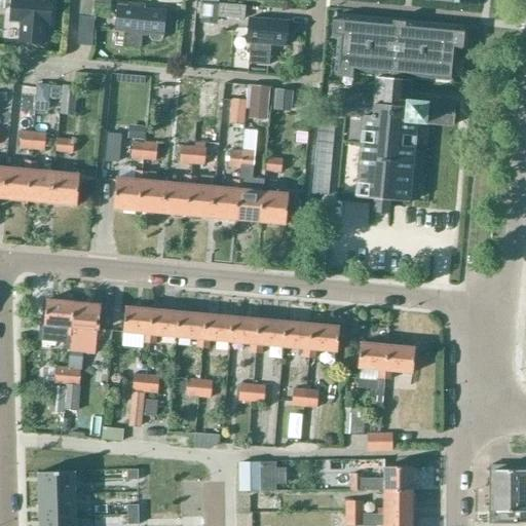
[(11,0),(10,24),(21,25),(20,43),(44,45),(46,27),(49,27),(50,1),(32,0),(11,0)]
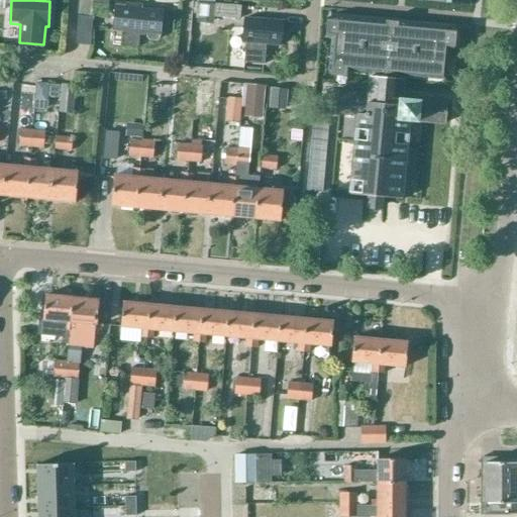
[(92,3),(108,4),(108,0),(80,0),(79,15),(91,16),(92,3)]
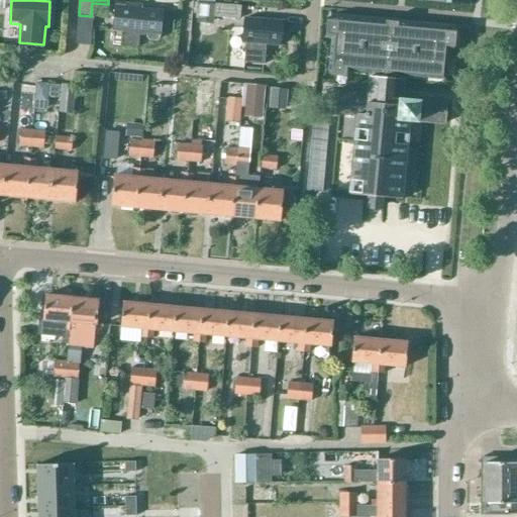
[(215,19),(215,17),(216,4),(200,3),(199,17),(215,19)]
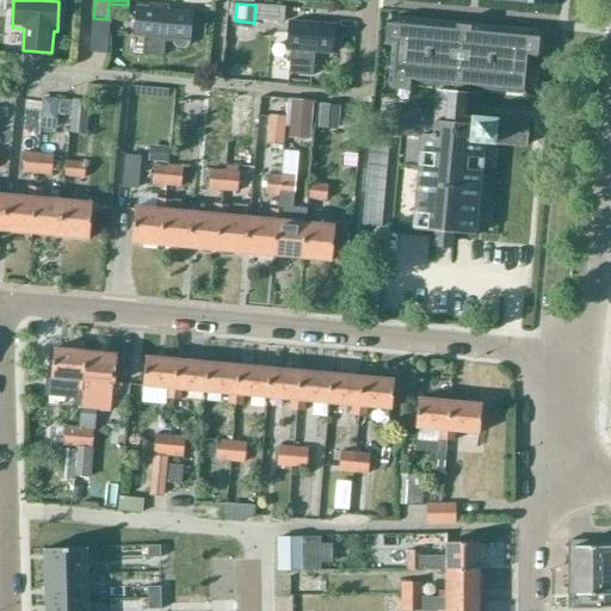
[(254,20),(283,24),(285,8),(255,5),(254,20)]
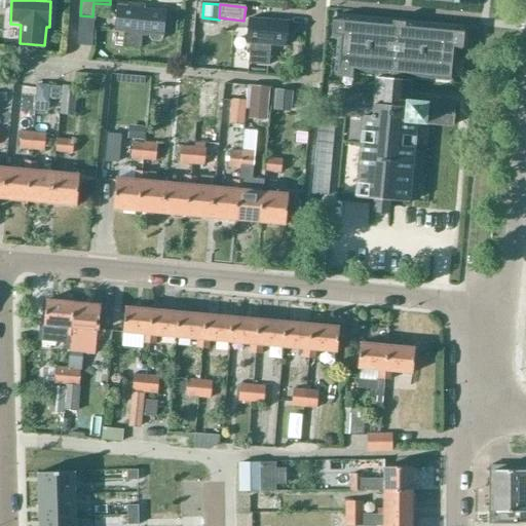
[(117,8),(116,31),(125,32),(125,34),(150,36),(150,39),(153,42),(160,42),(163,40),(163,37),(165,11),(145,9),(145,6),(127,5),(127,9),(117,8)]
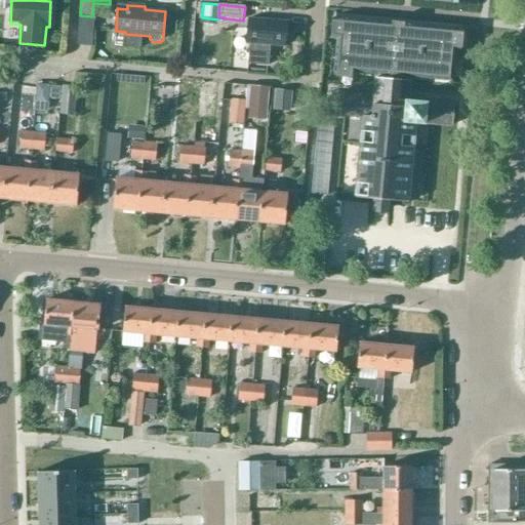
[(335,40),(332,73),(334,73),(334,71),(354,73),(354,75),(356,75),(356,73),(389,76),(389,79),(376,78),(374,98),(336,95),(335,116),(363,118),(362,129),(358,129),(358,133),(362,134),(361,142),(357,142),(357,147),(360,147),(360,156),(356,155),(356,159),(359,159),(358,169),(354,169),(354,172),(358,172),(357,182),(353,182),(353,185),(357,186),(356,195),(352,195),(352,199),(375,201),(374,209),(389,211),(390,201),(411,204),(411,200),(407,200),(408,190),(411,190),(412,187),(409,186),(410,176),(413,176),(413,174),(410,173),(411,164),(413,165),(414,160),(411,160),(412,151),(415,151),(416,148),(412,147),(413,138),(417,138),(417,134),(413,134),(414,125),(426,126),(427,123),(452,126),(454,106),(407,102),(409,81),(397,80),(397,76),(452,82),(455,51),(457,51),(457,49),(455,49),(457,30),(459,30),(459,29),(336,16),(335,18),(337,18),(336,38),(334,38),(333,40),(335,40)]
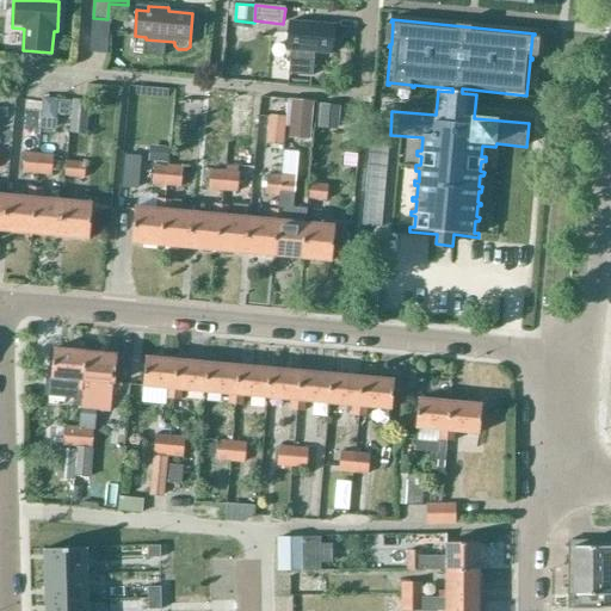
[(331,55),(334,26),(289,23),(287,50),(290,51),(288,75),(312,78),(314,54),(331,55)]
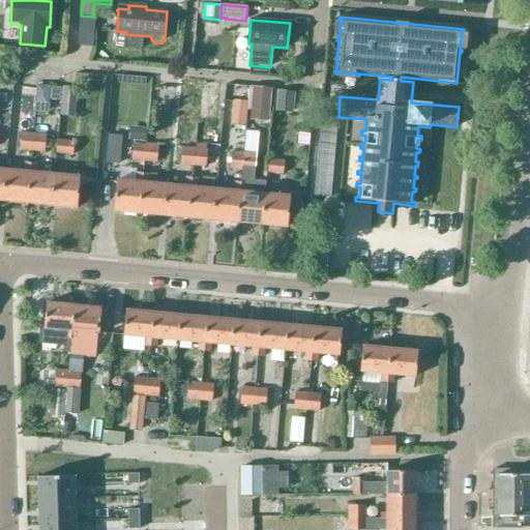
[(36,105),(35,113),(48,114),(49,99),(50,87),(37,86),(36,105)]
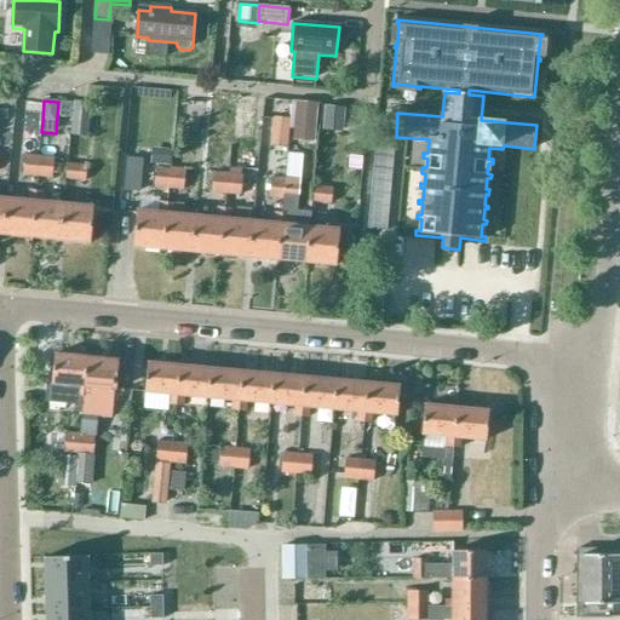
[(70,136),(87,137),(91,102),(74,101),(70,136)]
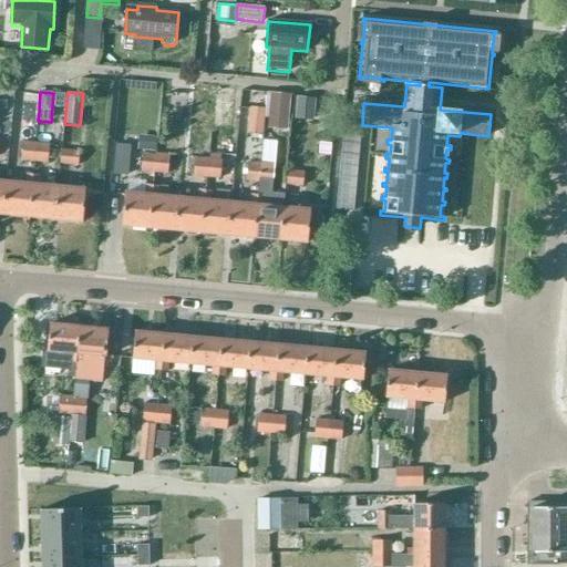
[(290,95),(270,93),(269,115),(289,117),(290,95)]
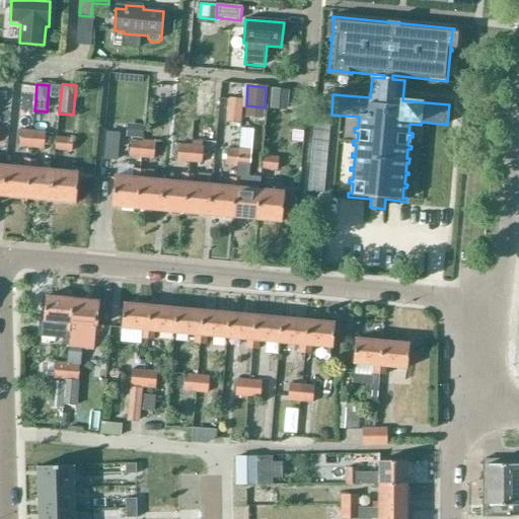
[(271,103),(288,104),(289,90),(272,89),(271,103)]
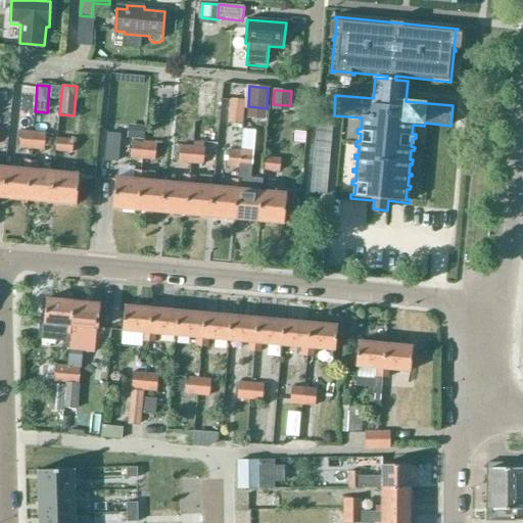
[(229,124),(241,125),(243,100),(231,99),(229,124)]
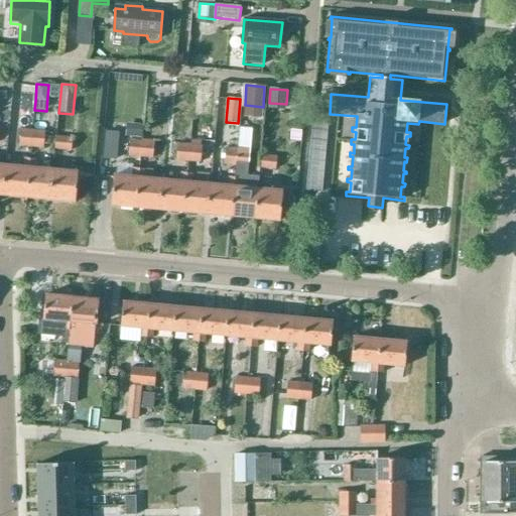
[(192,106),(181,105),(181,115),(192,116),(192,106)]
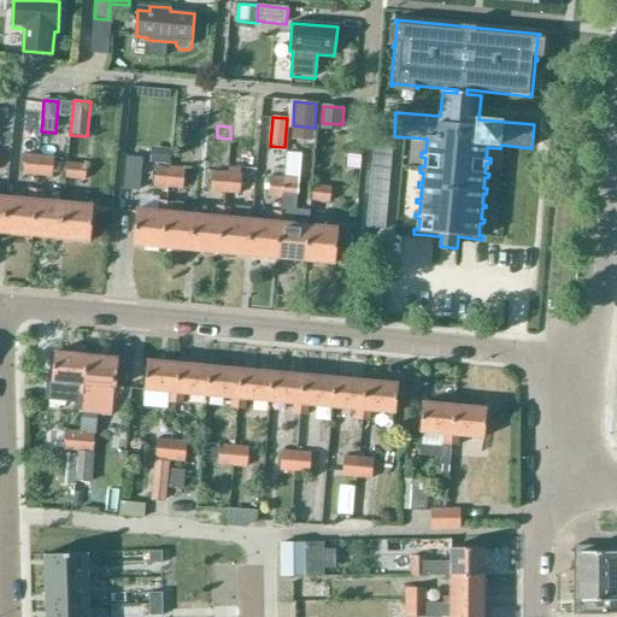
[(372,145),(365,228),(385,230),(392,146),(372,145)]
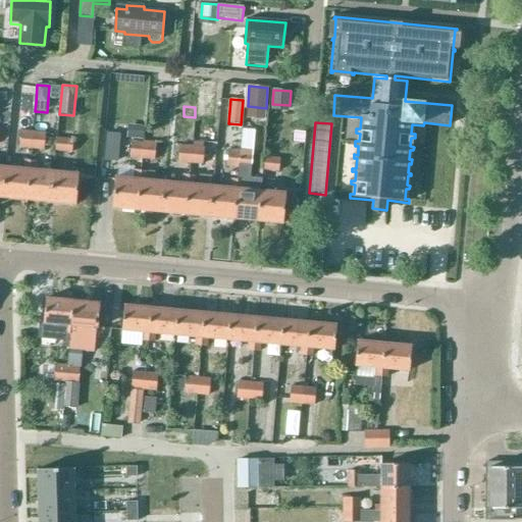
[(128,125),(126,139),(144,141),(145,135),(146,127),(128,125)]
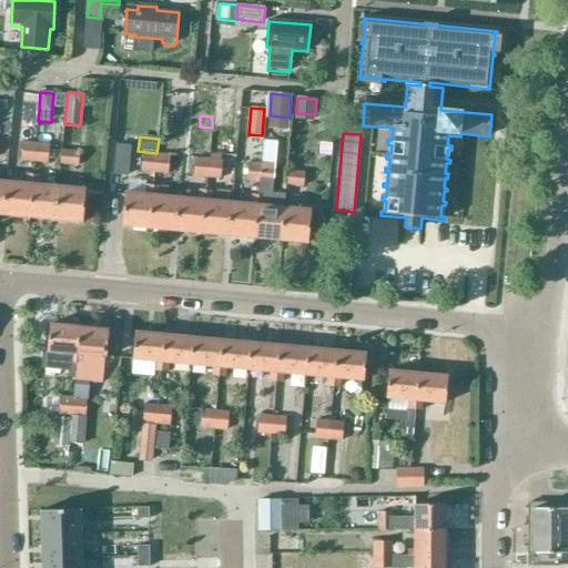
[(22,162),(34,163),(37,145),(23,144),(22,162)]
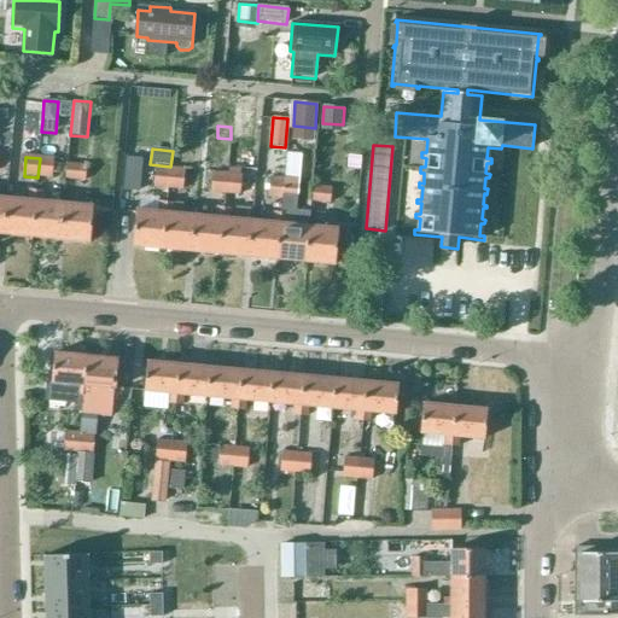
[(40,158),(38,178),(52,179),(53,159),(40,158)]
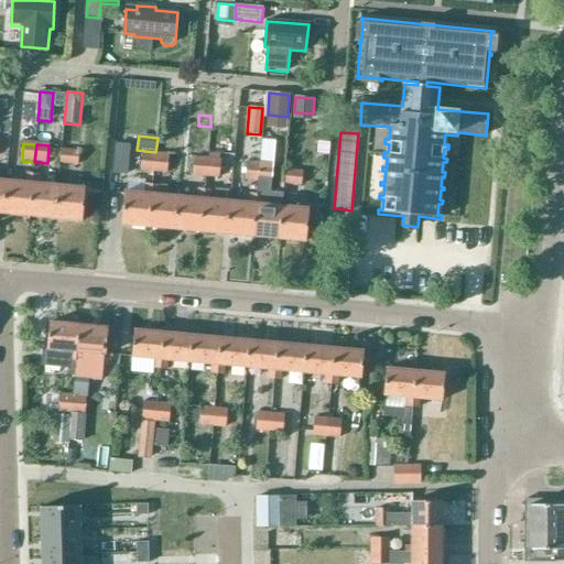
[(112,174),(126,175),(128,145),(115,144),(112,174)]
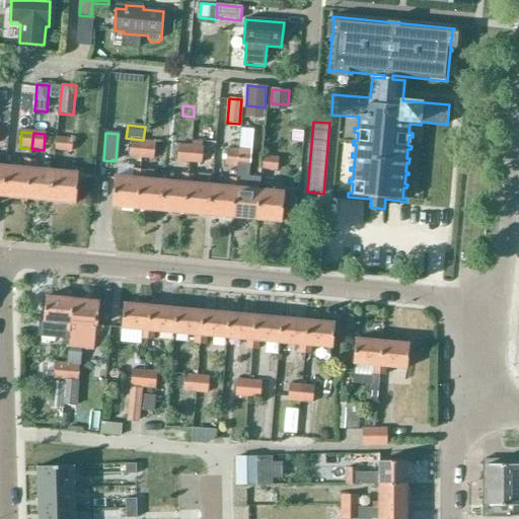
[(55,151),(72,152),(73,140),(56,138),(55,151)]
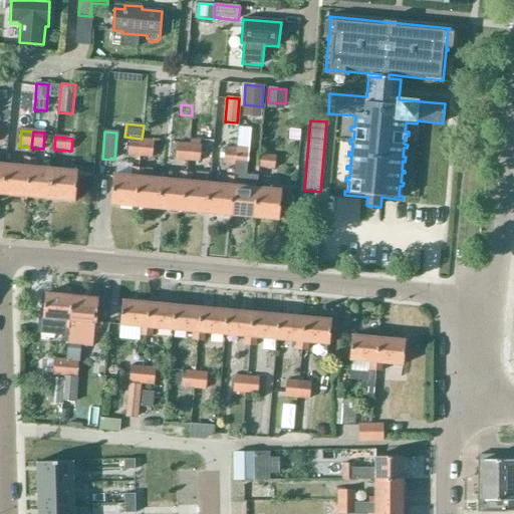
[(129,157),(140,158),(141,142),(130,141),(129,157)]
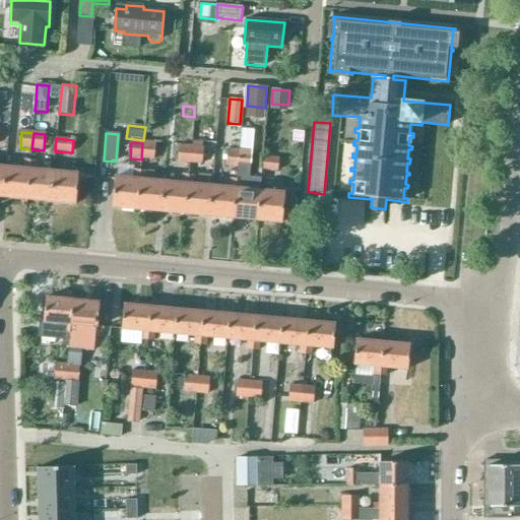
[(142,143),(141,159),(153,160),(154,144),(142,143)]
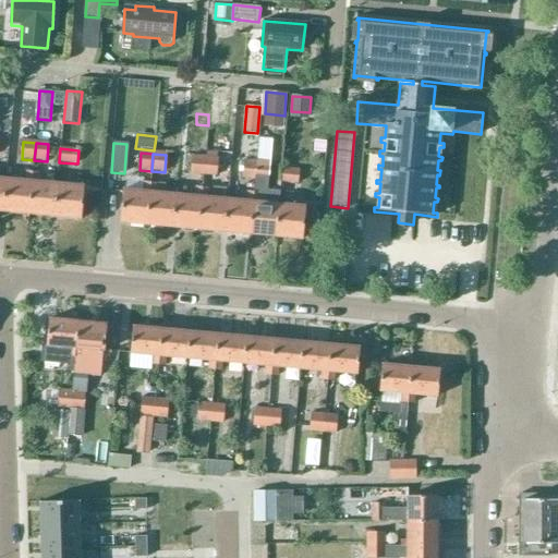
[(191,176),(204,177),(205,159),(192,158),(191,176)]
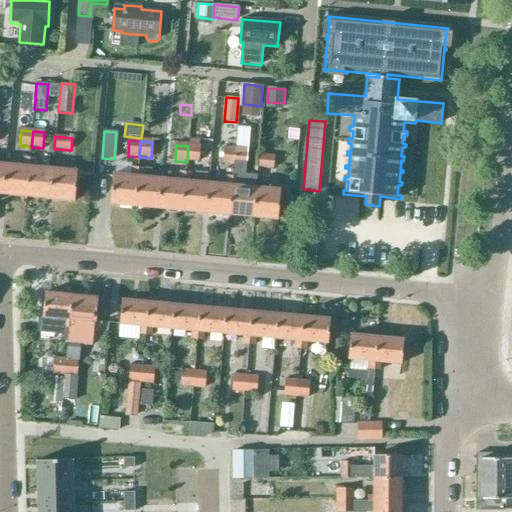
[(188,146),(187,162),(199,163),(200,147),(188,146)]
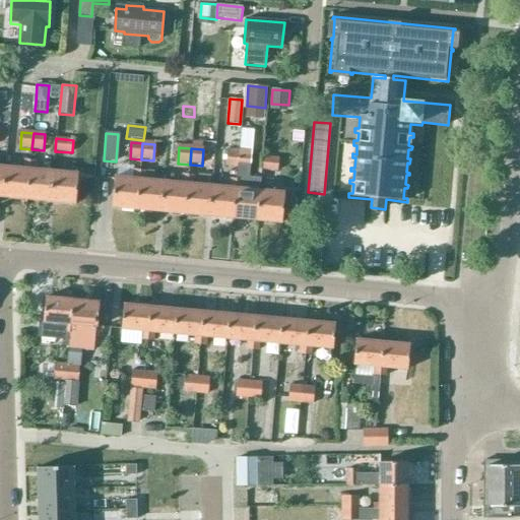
[(224,167),(237,169),(238,152),(226,151),(224,167)]
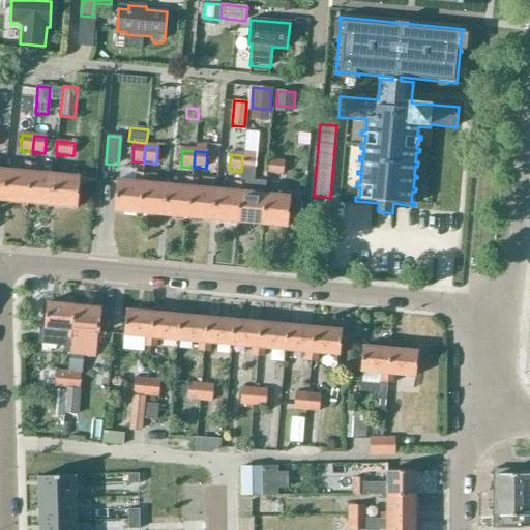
[(256,157),(242,155),(241,172),(240,183),(237,224),(263,226),(266,196),(265,196),(266,181),(254,180),(254,173),(256,157)]
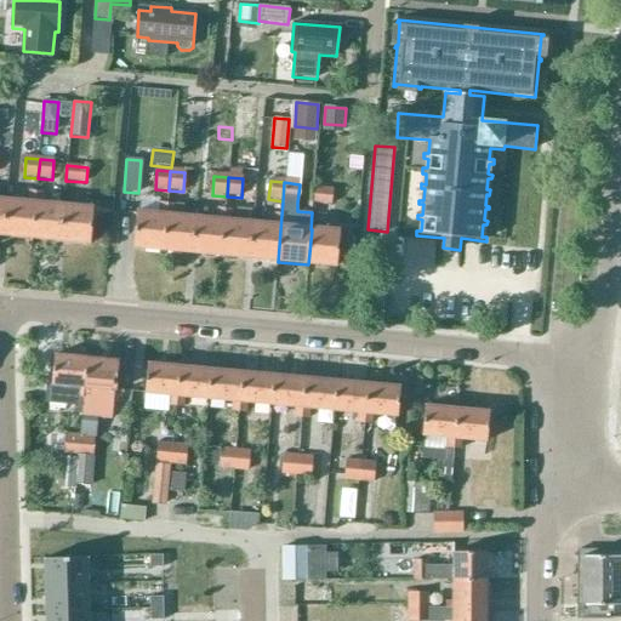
[(312,204),(330,205),(332,191),(313,189),(312,204)]
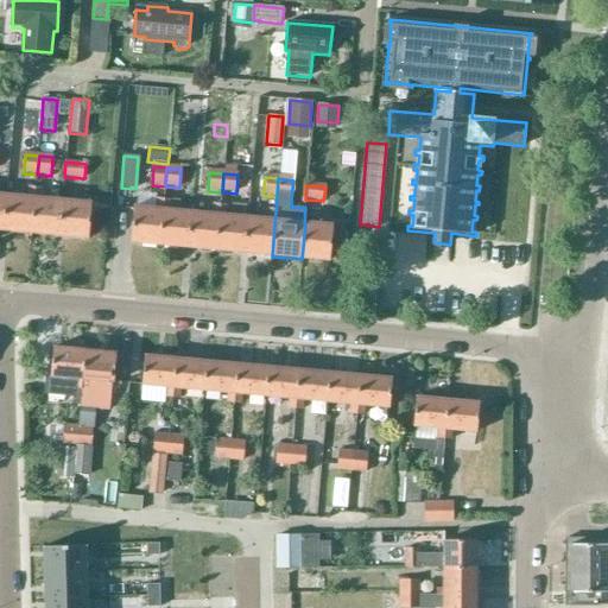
[(7,196),(4,232),(31,234),(36,189),(29,188),(27,198),(7,196)]
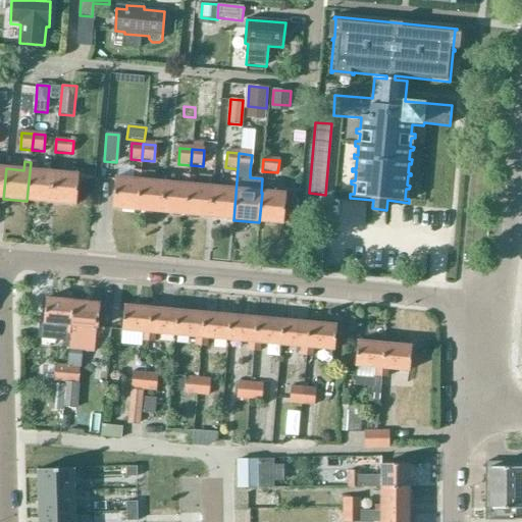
[(27,201),(50,203),(53,173),(36,171),(37,162),(31,162),(27,201)]
